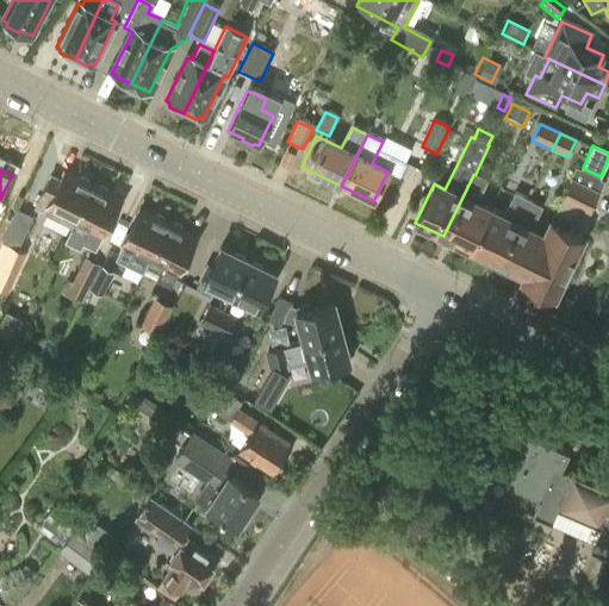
[(571,182),(542,238),(523,275),(522,281),(554,297),(582,239),(566,232),(578,208),(589,213),(603,185),(576,172),(571,182)]
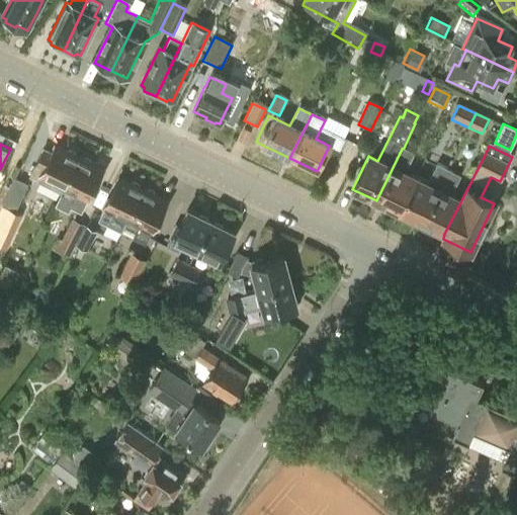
[(385,209),(398,216),(415,179),(404,174),(414,154),(403,149),(404,148),(402,149),(376,200),(388,206),(385,209)]
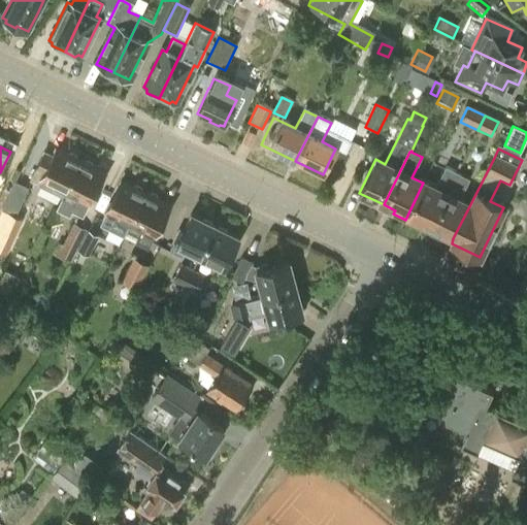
[(65,191),(65,192),(80,161),(69,155),(66,157),(55,152),(52,159),(42,154),(29,182),(62,197),(65,191)]
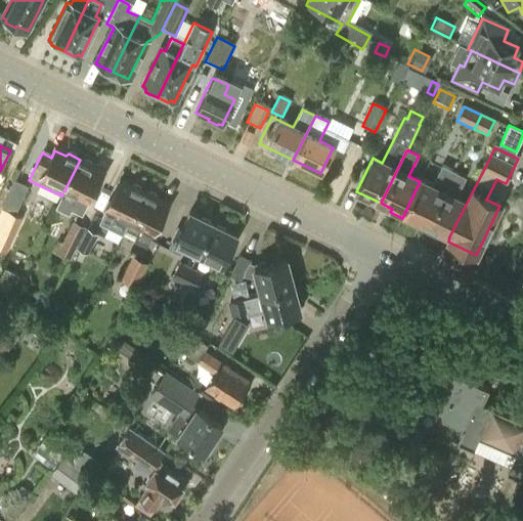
[(91,169),(90,165),(80,160),(64,190),(76,196),(69,210),(82,216),(102,174),(91,169)]
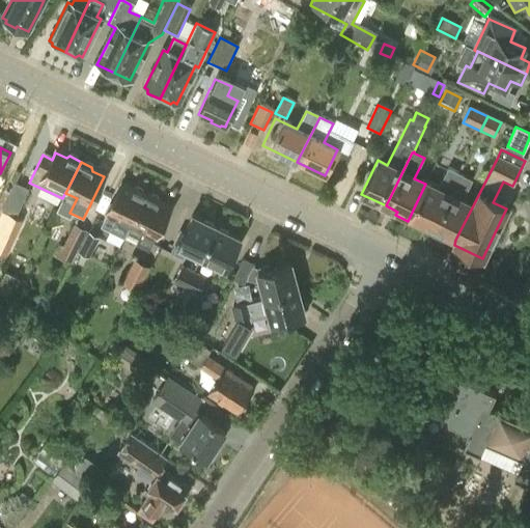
[(438,190),(425,184),(408,221),(419,227),(421,223),(433,229),(458,175),(447,170),(438,190)]
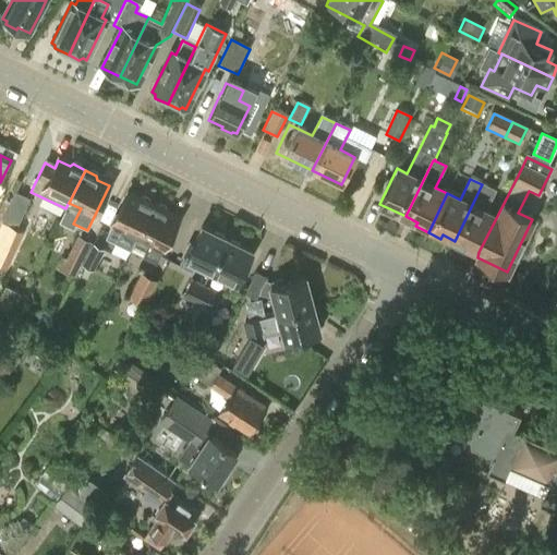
[(482,184),(455,241),(479,252),(496,218),(484,213),(494,191),(482,184)]
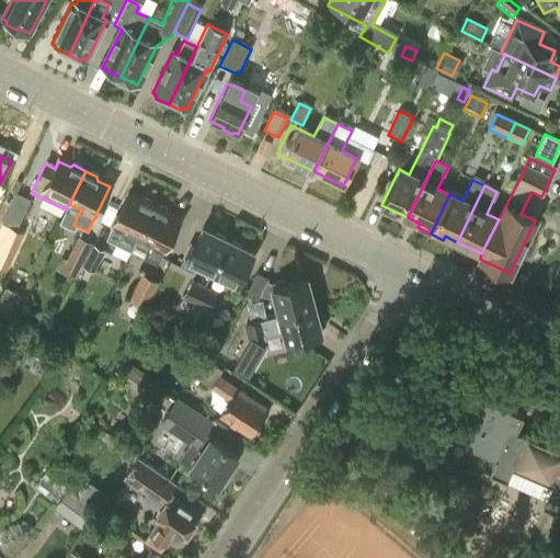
[(30,202),(15,195),(1,225),(0,227),(0,247),(7,250),(30,202)]
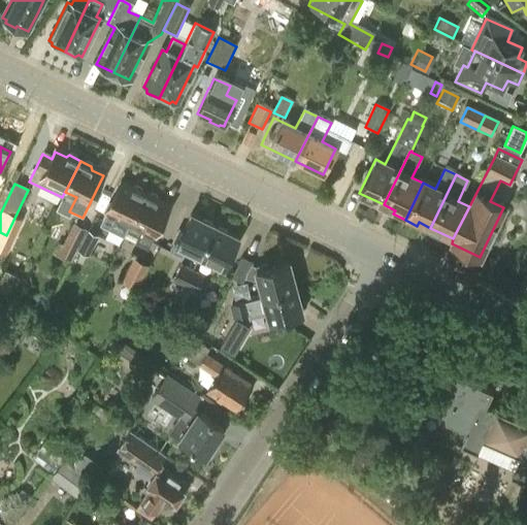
[(121,184),(100,227),(123,238),(145,193),(135,188),(132,190),(121,184)]
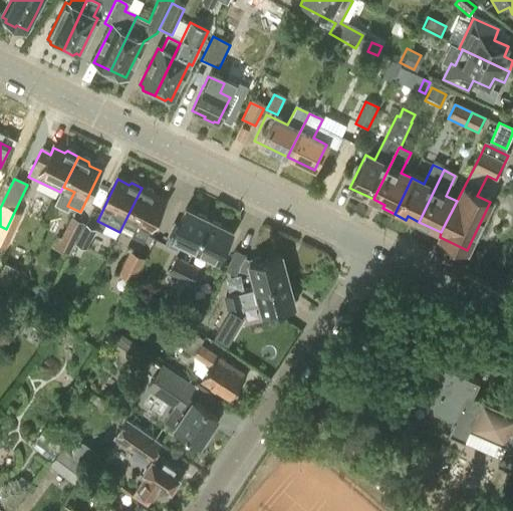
[(153,197),(153,193),(142,188),(119,232),(127,219),(138,224),(132,238),(144,243),(164,202),(153,197)]
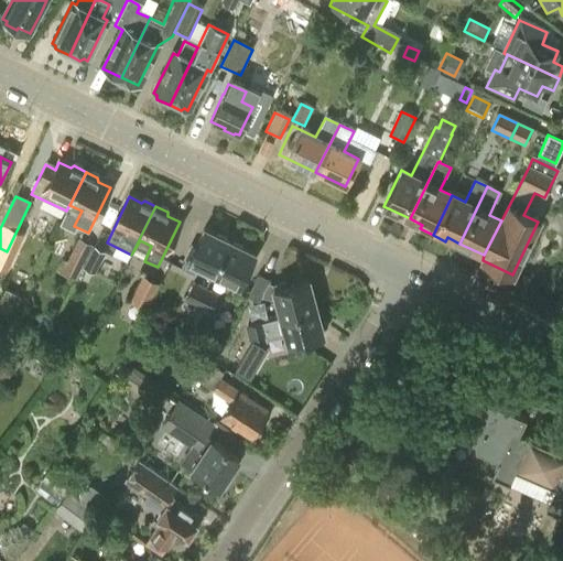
[(199,267),(214,273),(229,243),(203,229),(194,248),(191,246),(185,259),(185,260),(181,270),(195,277),(199,267)]
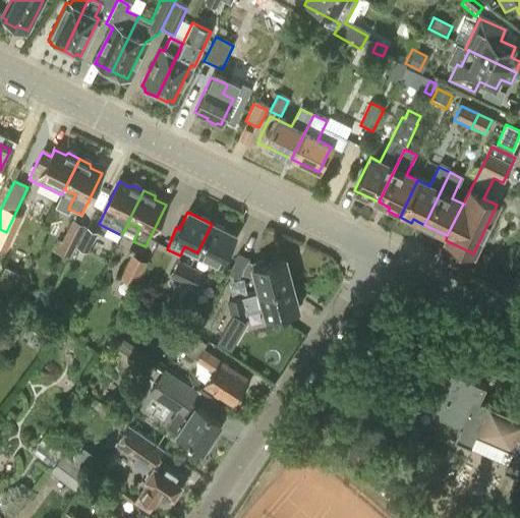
[(68,262),(74,249),(84,229),(71,222),(61,244),(56,241),(50,252),(68,262)]
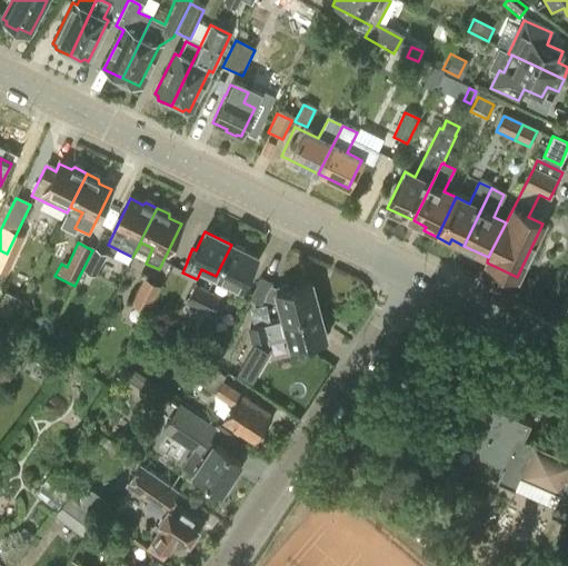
[(257,257),(231,245),(216,276),(245,290),(251,277),(248,276),(257,257)]
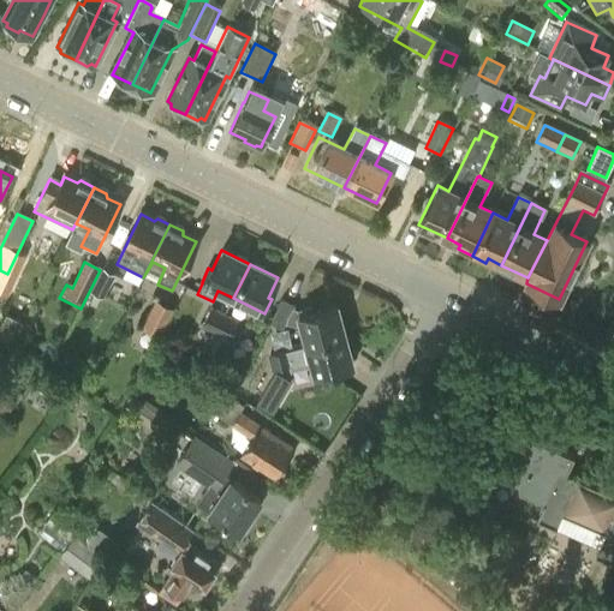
[(114,277),(100,270),(88,294),(102,301),(114,277)]
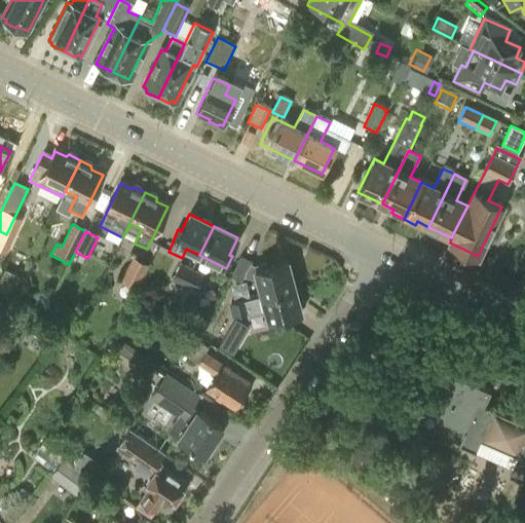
[(119,283),(135,291),(147,266),(132,258),(119,283)]
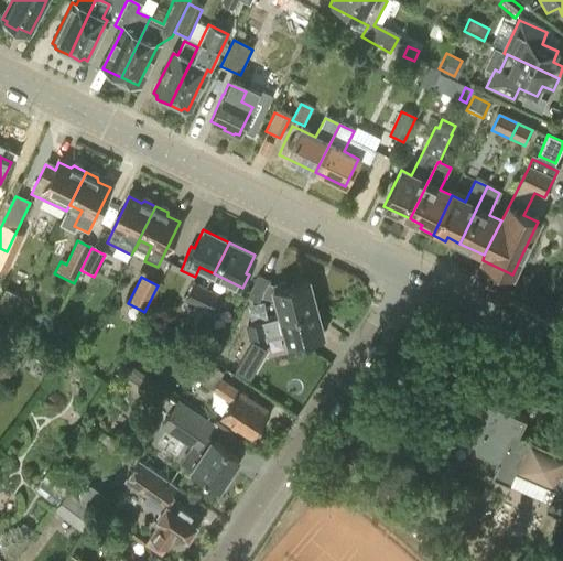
[(247,300),(257,304),(259,304),(270,282),(258,277),(247,300)]
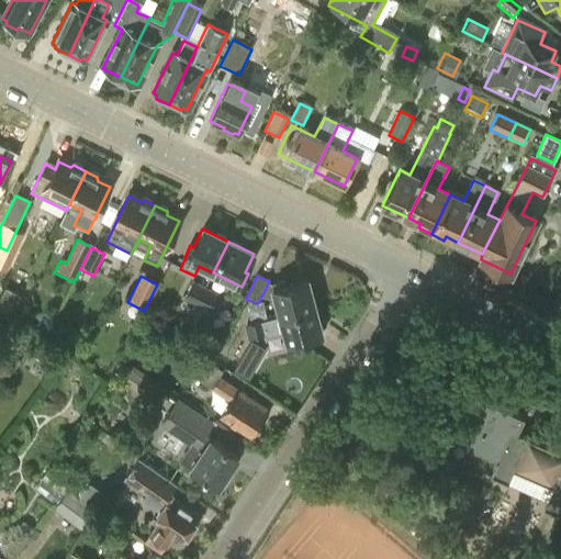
[(285,281),(271,286),(275,300),(279,317),(314,309),(306,280),(287,286),(285,281)]
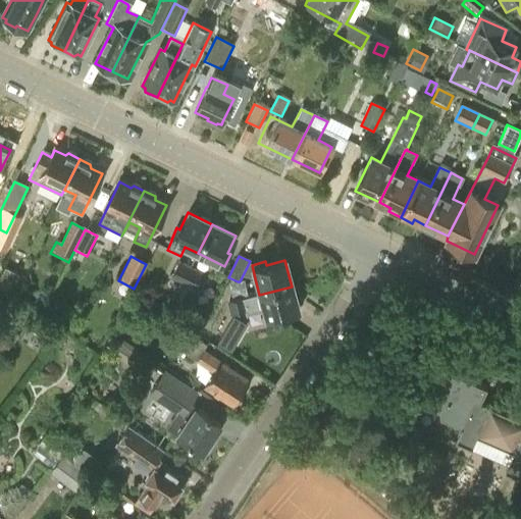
[(170,278),(181,286),(190,268),(178,262),(170,278)]
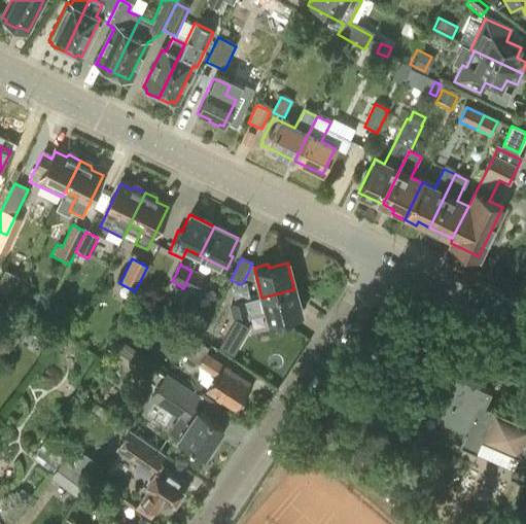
[(203,277),(191,271),(183,288),(195,293),(203,277)]
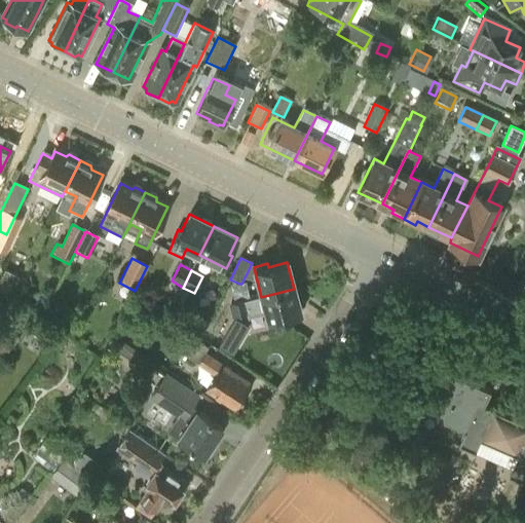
[(16,279),(4,272),(0,279),(0,292),(6,296),(16,279)]
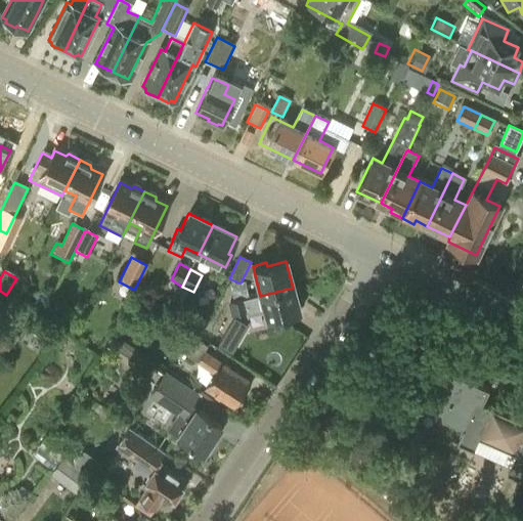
[(281,317),(299,312),(293,288),(260,296),(229,304),(232,317),(246,313),(247,317),(265,313),(268,324),(282,320),(281,317)]
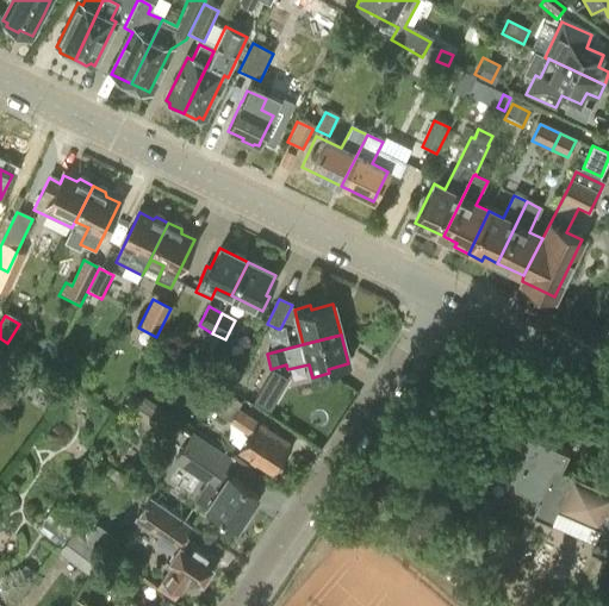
[(261,389),(253,404),(269,413),(278,399),(261,389)]
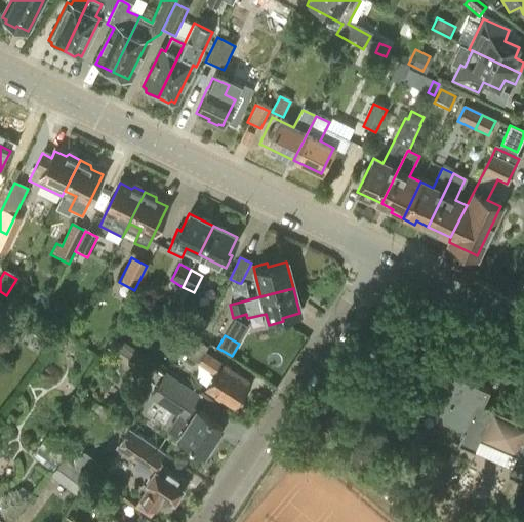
[(198,343),(187,359),(196,364),(203,354),(207,349),(198,343)]
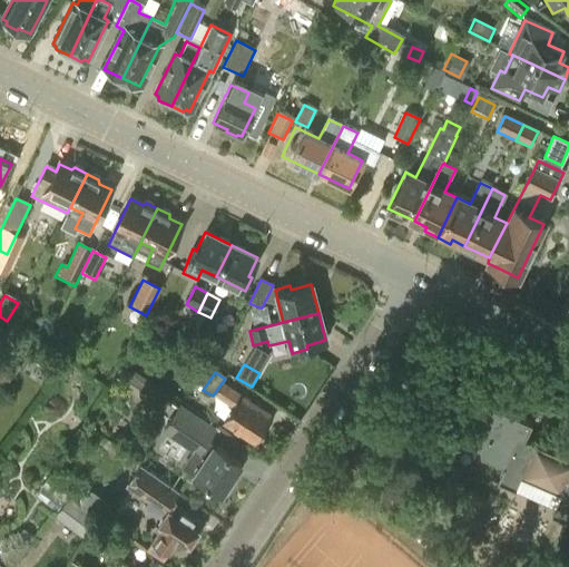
[(221,384),(213,396),(231,408),(222,421),(255,442),(271,417),(221,384)]
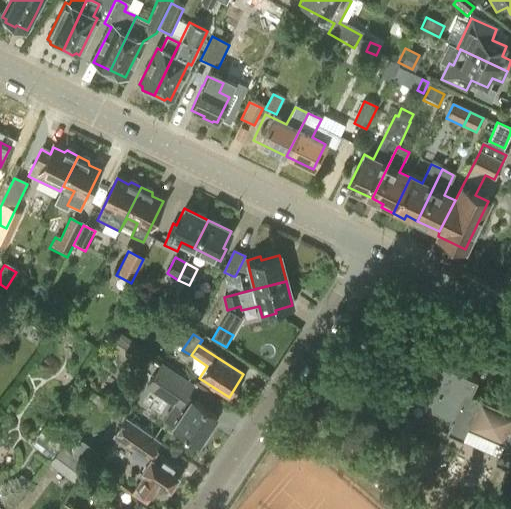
[(161,362),(145,386),(177,408),(194,383),(161,362)]
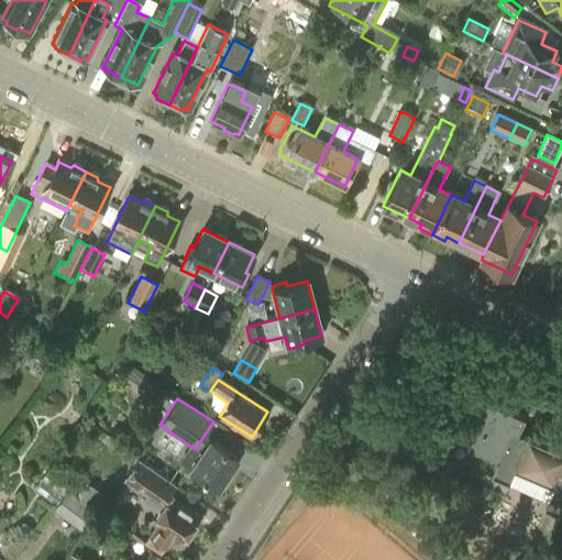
[(561,456),(518,436),(525,420),(488,404),(471,442),(467,451),(497,464),(491,480),(508,487),(514,474),(553,492),(544,514),(561,520),(561,456)]
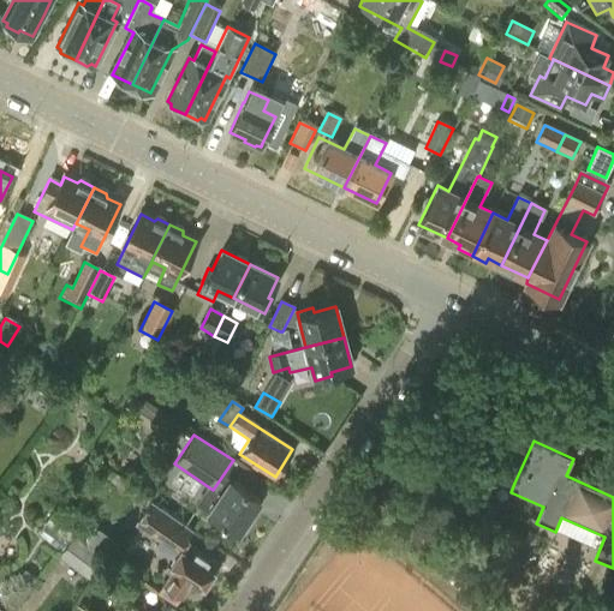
[(238,534),(260,501),(231,483),(209,515),(238,534)]
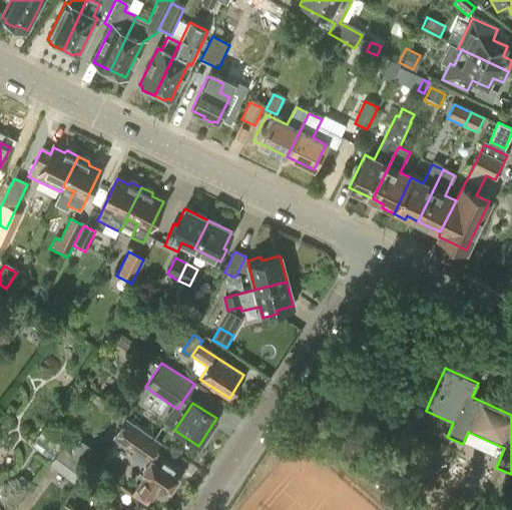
[(125,421),(112,439),(132,452),(137,455),(134,458),(146,466),(140,476),(141,477),(134,488),(152,500),(159,489),(166,494),(180,473),(163,461),(164,460),(154,453),(160,445),(125,421)]
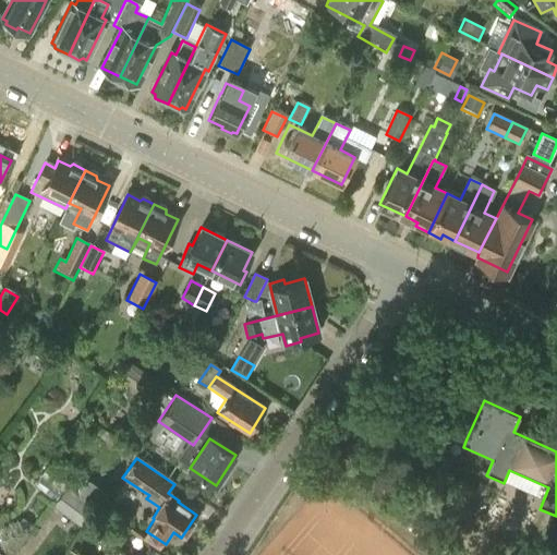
[(33,489),(53,504),(67,486),(45,471),(33,489)]
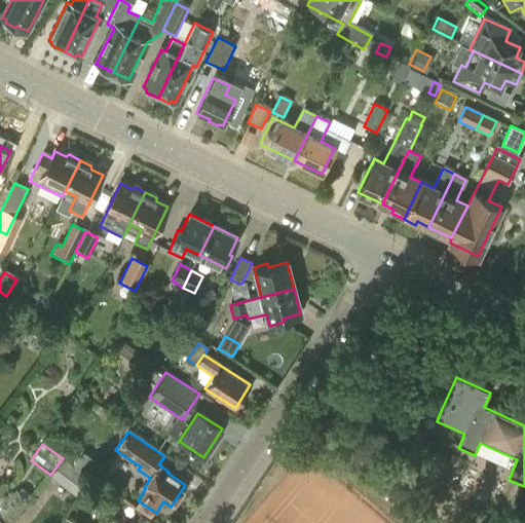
[(88,478),(63,458),(50,475),(51,476),(49,479),(75,497),(88,478)]
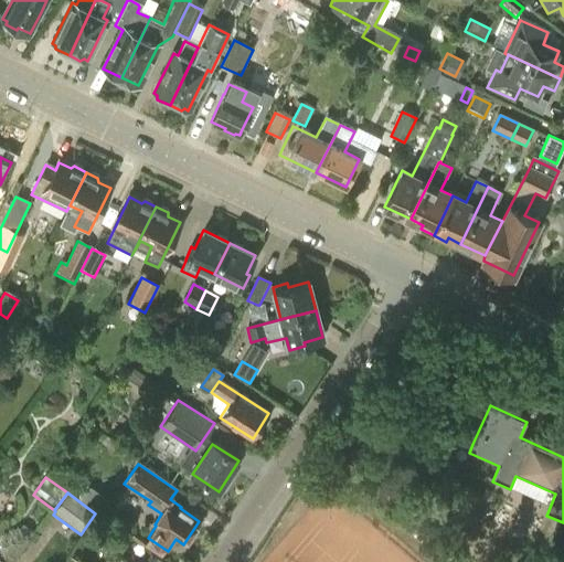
[(17,529),(0,552),(11,561),(13,561),(29,539),(17,529)]
